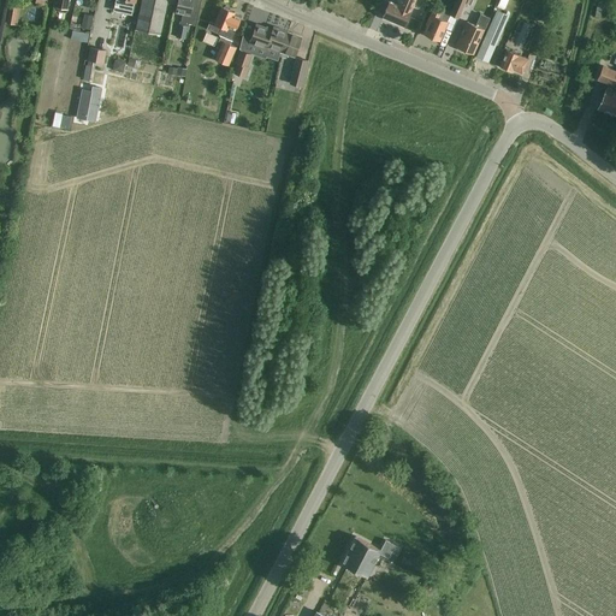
[(21,0),(19,9),(27,11),(29,0),(28,0),(21,0)]
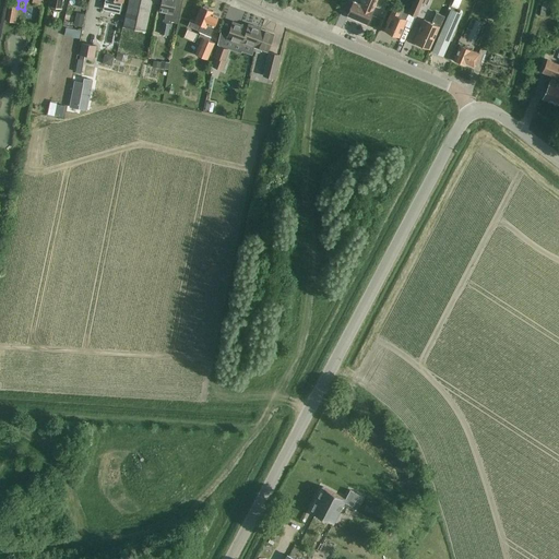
[(60,10),(61,0),(51,0),(50,8),(60,10)]
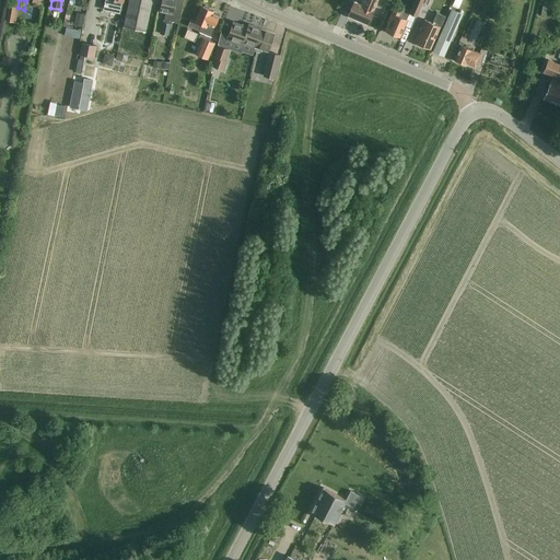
[(118,13),(119,13),(121,0),(105,0),(104,9),(119,12),(118,13)]
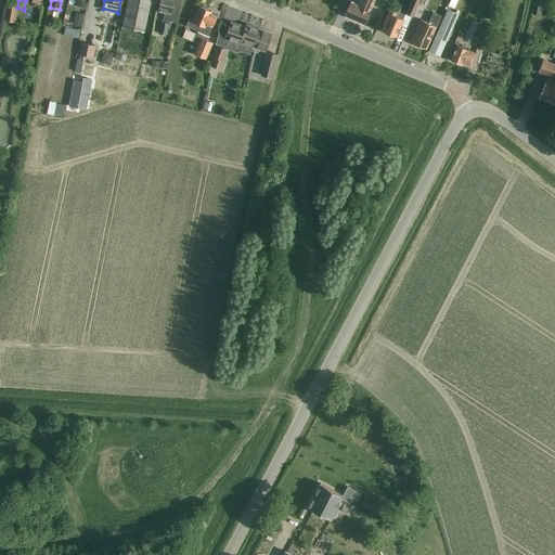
[(157,4),(157,0),(127,0),(123,26),(144,30),(150,3),(157,4)]
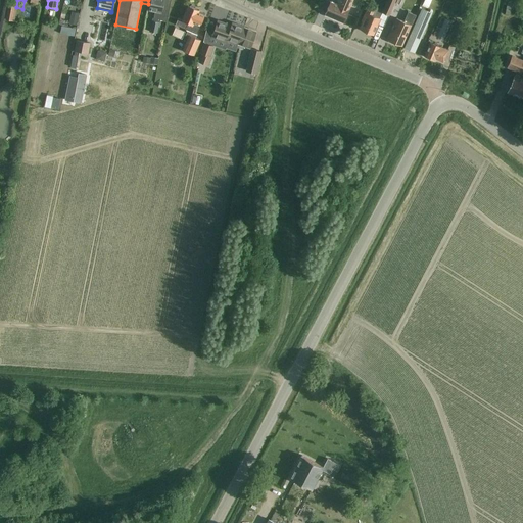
[(150,0),(149,10),(154,11),(153,17),(152,17),(149,31),(157,33),(159,19),(167,20),(170,0),(150,0)]
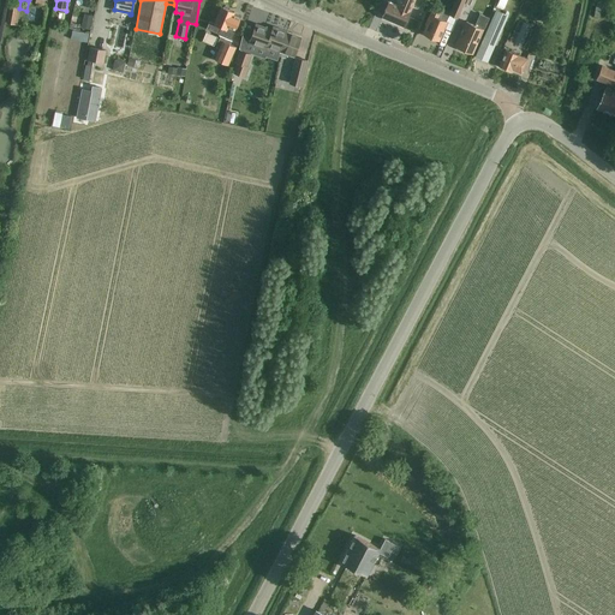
[(388,3),(382,17),(402,25),(413,0),(399,0),(396,6),(388,3)]
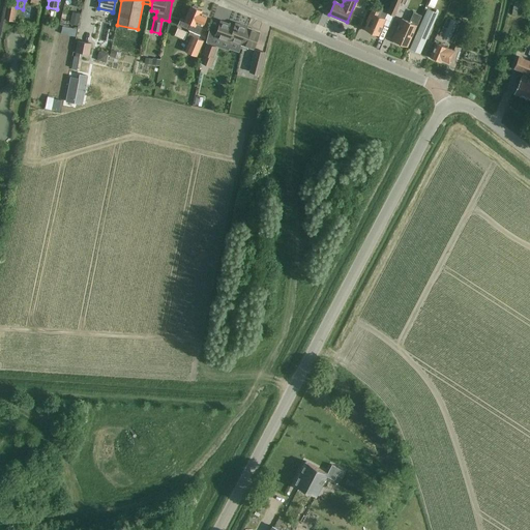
[(393,15),(400,0),(391,0),(386,12),(393,15)]
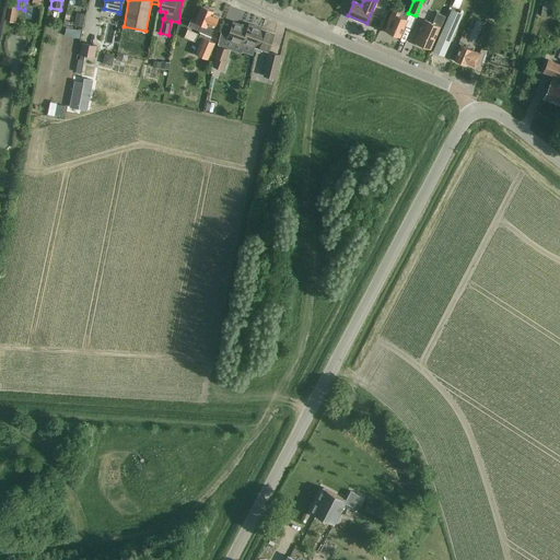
[(190,20),(187,26),(198,31),(201,33),(199,38),(201,39),(202,37),(210,41),(211,37),(210,36),(220,14),(212,11),(213,11),(209,9),(209,7),(205,4),(202,7),(201,6),(195,21),(190,20)]
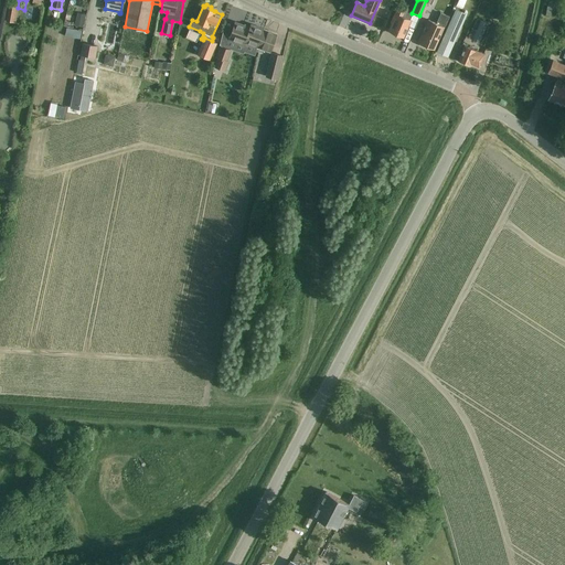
[(393,21),(388,31),(403,38),(411,19),(402,16),(404,11),(397,9),(392,20),(393,21)]
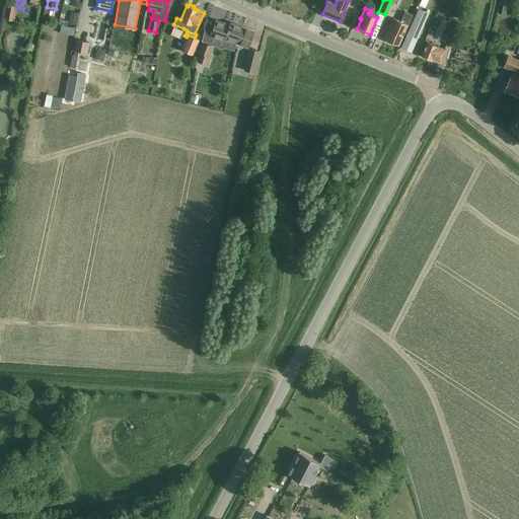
[(419,8),(400,47),(411,52),(429,13),(419,8)]
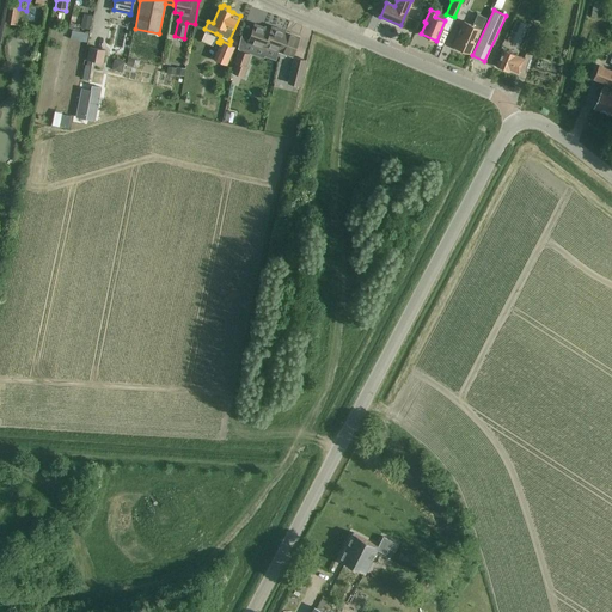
[(472,25),(464,22),(453,47),(456,47),(454,49),(461,51),(461,50),(469,53),(476,38),(477,40),(487,18),(478,14),(472,25)]
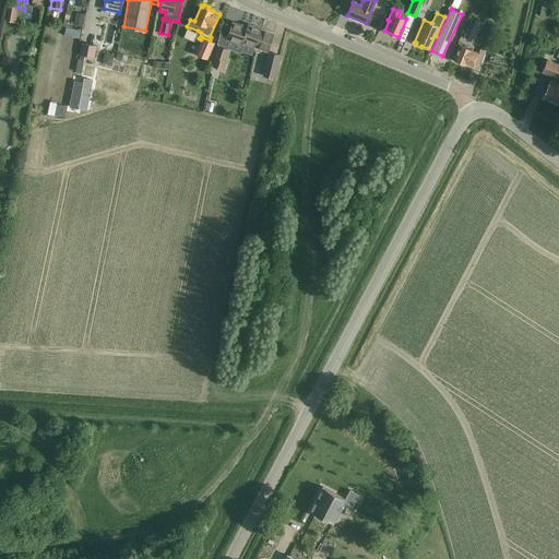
[(471,19),(464,37),(475,43),(483,24),(471,19)]
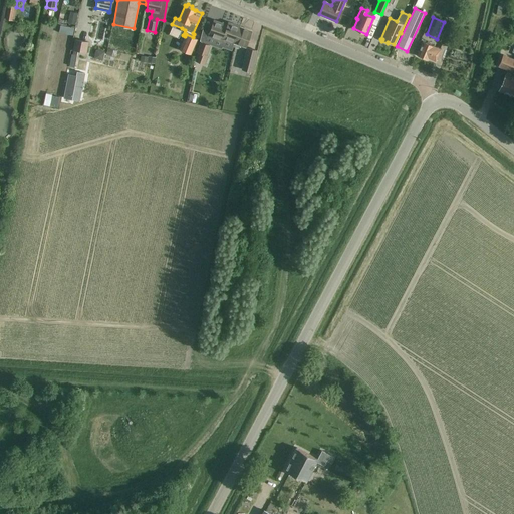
[(223,39),(234,42),(240,26),(228,22),(227,25),(214,20),(208,35),(222,40),(223,39)]
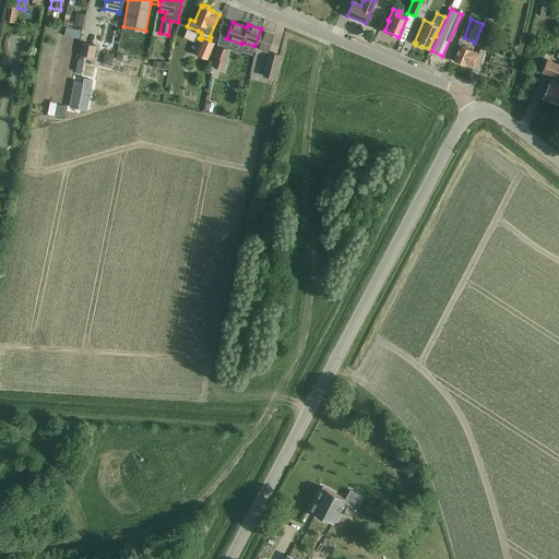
[(261,49),(266,51),(273,34),(261,28),(254,46),(252,50),(259,52),(261,49)]
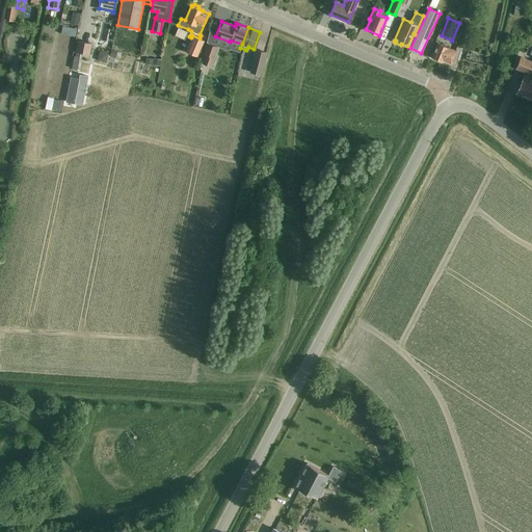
[(191,38),(185,51),(186,51),(196,56),(204,41),(200,38),(198,38),(192,35),(191,37),(191,38)]
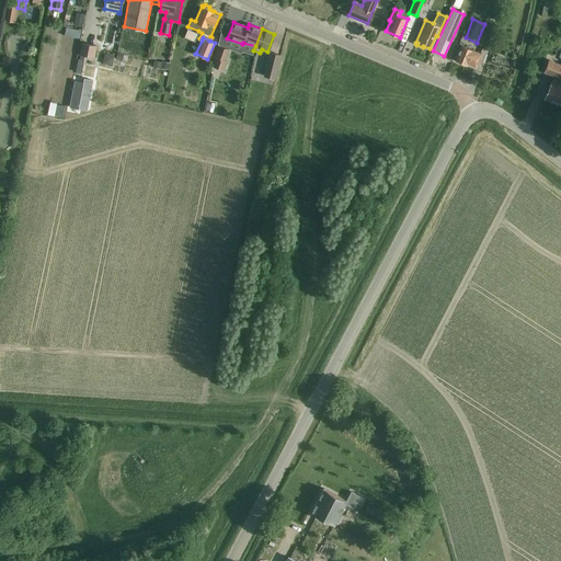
[(94,57),(96,46),(82,43),(80,54),(80,55),(84,55),(94,57)]
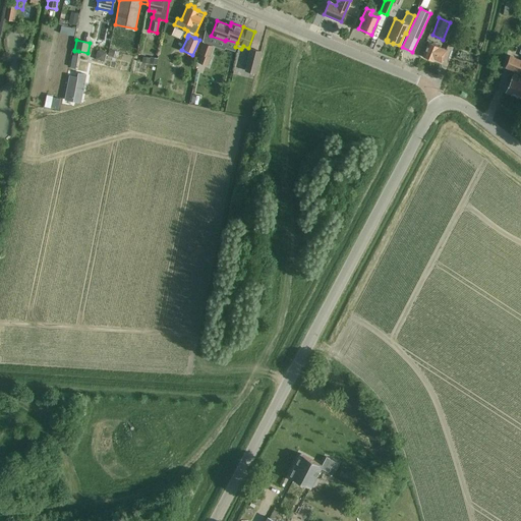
[(428,42),(422,56),(432,60),(433,58),(441,61),(446,49),(428,42)]
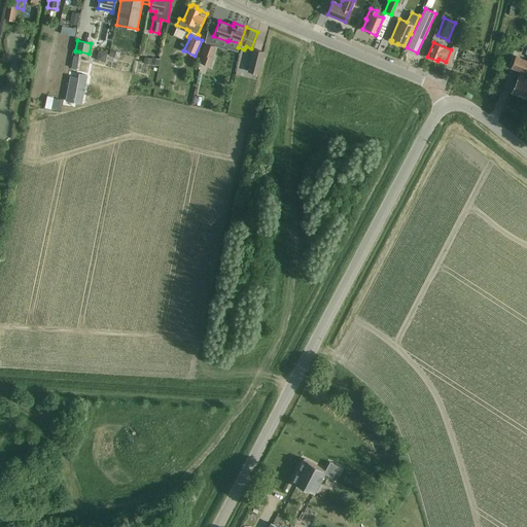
[(214,46),(206,43),(203,54),(204,55),(201,63),(210,66),(212,58),(211,57),(214,46)]
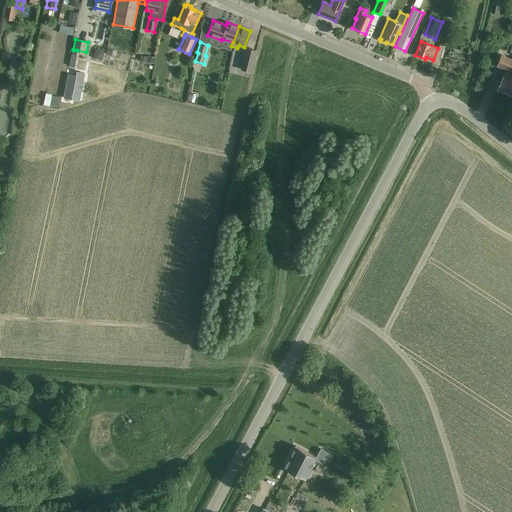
[(246,48),(241,69),(250,72),(256,50),(246,48)]
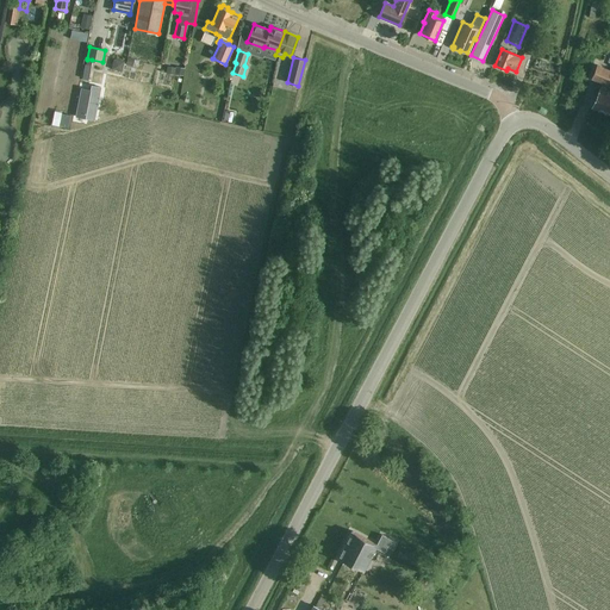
[(86,63),(82,79),(88,80),(92,66),(92,64),(92,60),(87,60),(86,64),(86,63)]
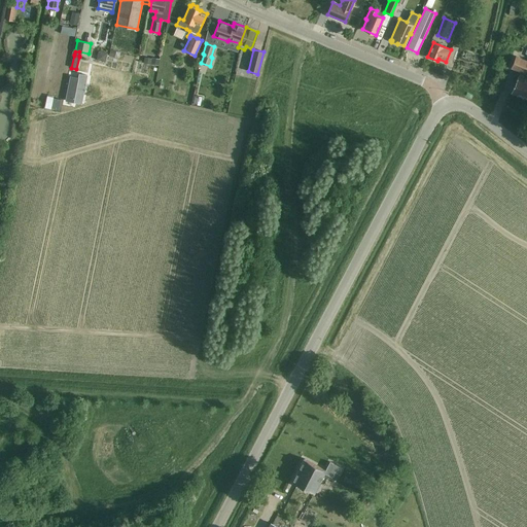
[(512,68),(524,73),(526,74),(526,61),(516,57),(512,68)]
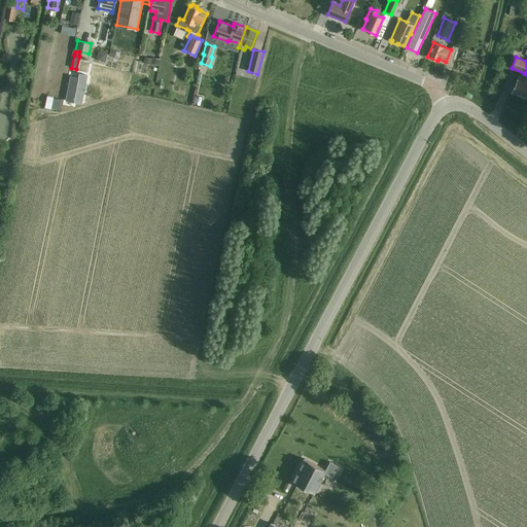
[(82,100),(88,75),(79,73),(78,77),(70,76),(65,101),(73,102),(74,98),(82,100)]
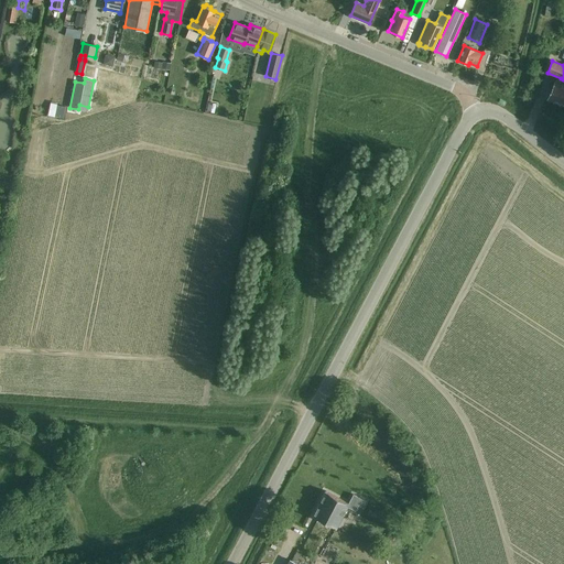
[(563,86),(554,83),(548,98),(563,105),(563,86)]
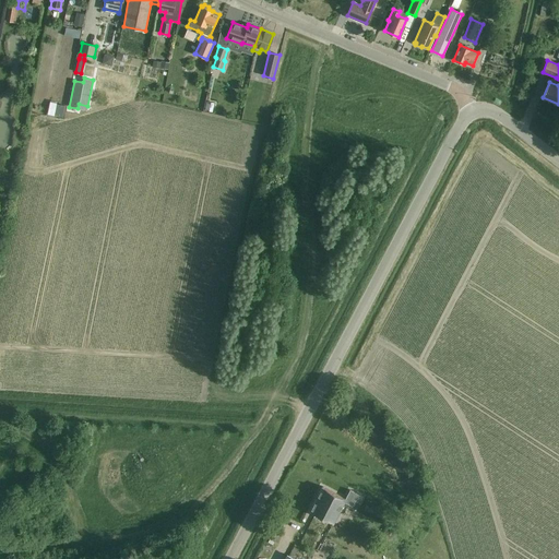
[(55,115),(62,116),(64,106),(57,104),(55,115)]
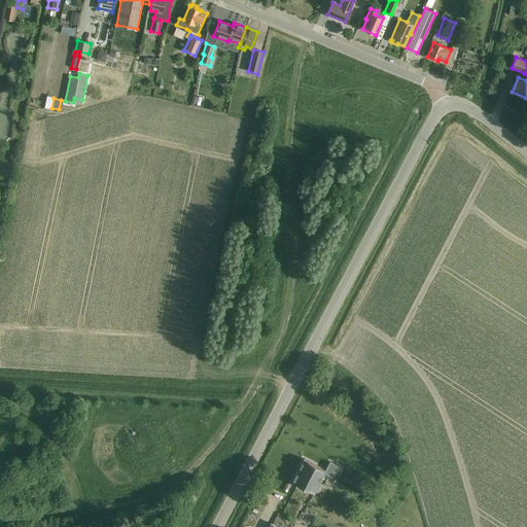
[(305,459),(292,482),(314,494),(324,475),(332,479),(335,473),(339,466),(329,462),(325,470),(305,459)]
